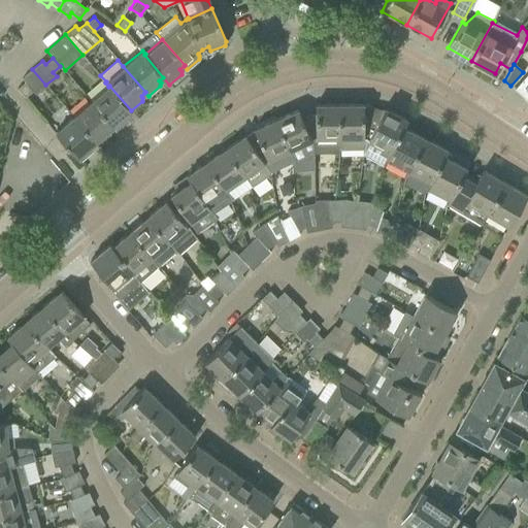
[(45,85),(32,69),(22,78),(25,81),(18,89),(25,97),(32,91),(35,94),(45,85)]
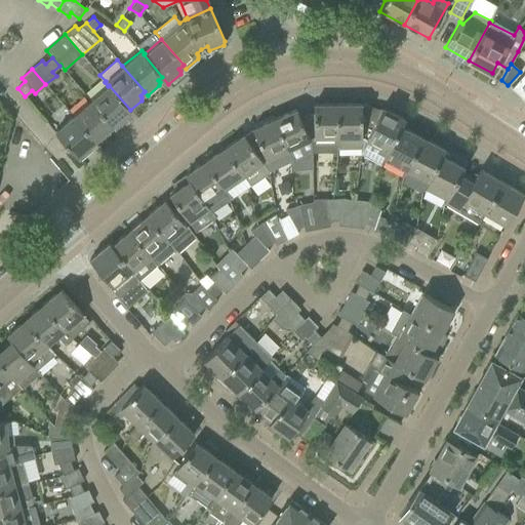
[(524,72),(511,88),(524,99),(524,72)]
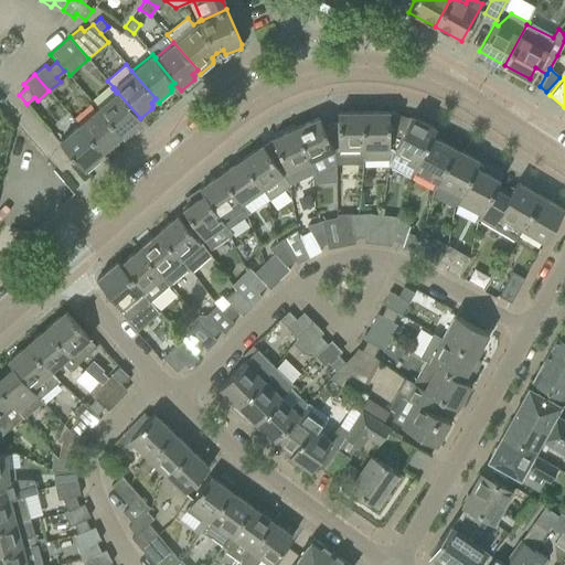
[(140,118),(117,92),(116,93),(97,108),(120,136),(125,139),(137,129),(137,125),(136,123),(140,118)]
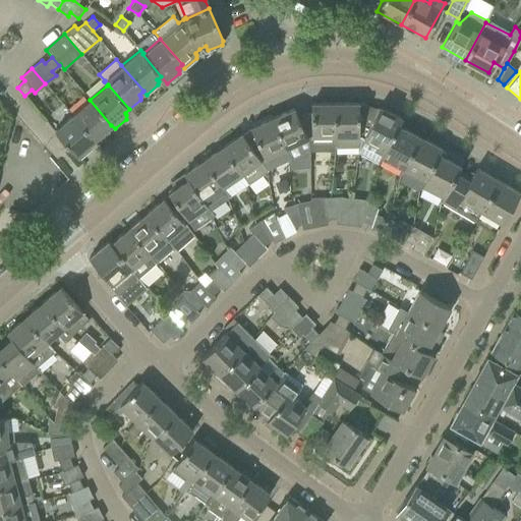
[(111,125),(90,100),(72,115),(94,140),(97,143),(108,134),(109,130),(107,128),(111,125)]
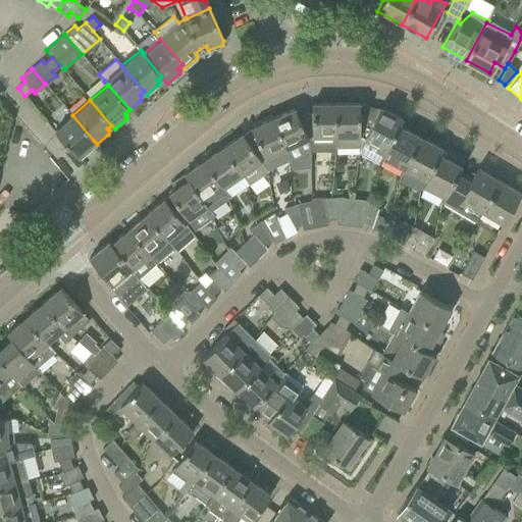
[(334,136),(334,103),(312,103),(312,112),(298,116),(307,136),(334,136)]
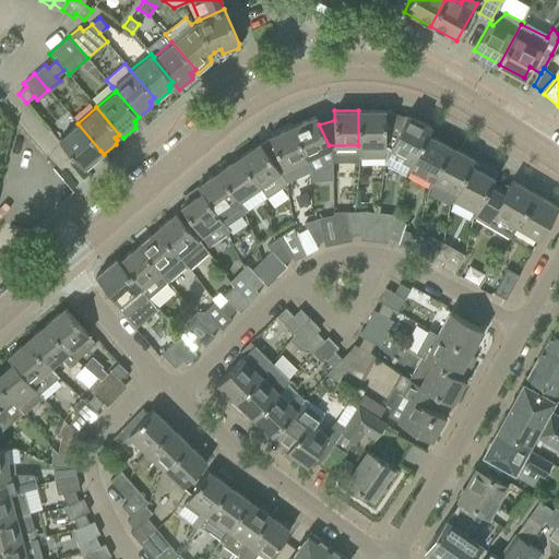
[(387,147),(395,114),(384,111),(384,110),(358,110),(358,145),(360,145),(360,158),(384,158),(387,147)]
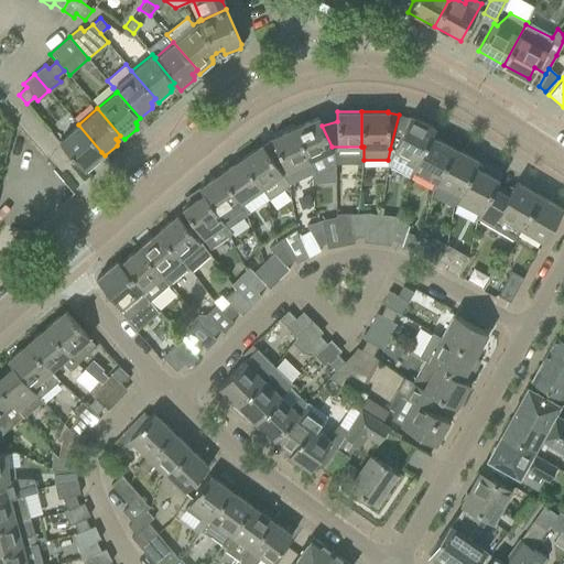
[(413,171),(431,136),(434,128),(410,116),(409,117),(399,115),(390,149),(388,160),(387,165),(410,176),(413,171)]
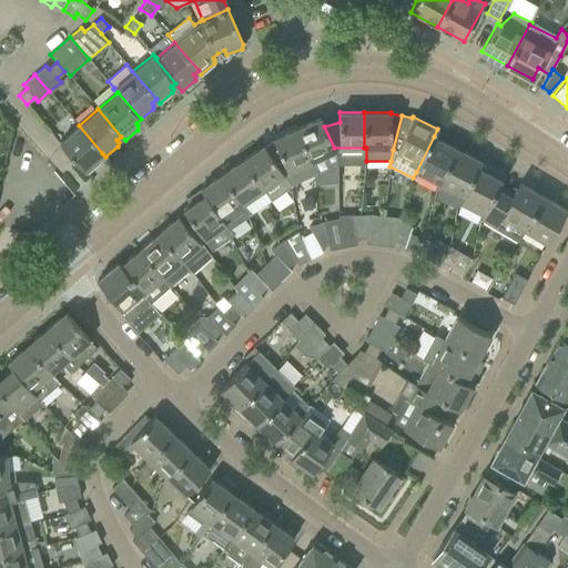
[(334,148),(324,127),(321,118),(295,129),(311,162),(317,176),(337,168),(336,158),(334,152),(335,151),(334,148)]
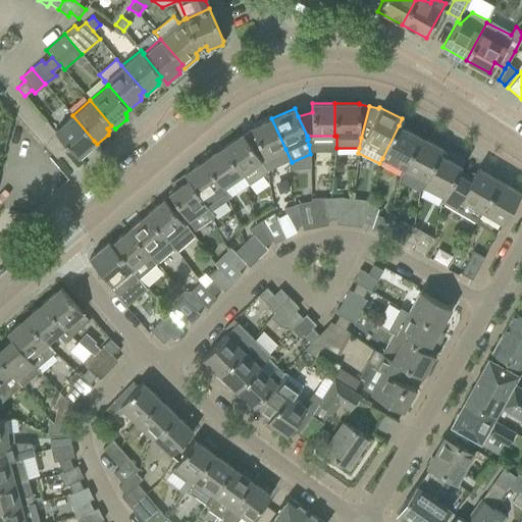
[(94,141),(72,115),(54,131),(79,159),(91,149),(91,146),(90,144),(94,141)]
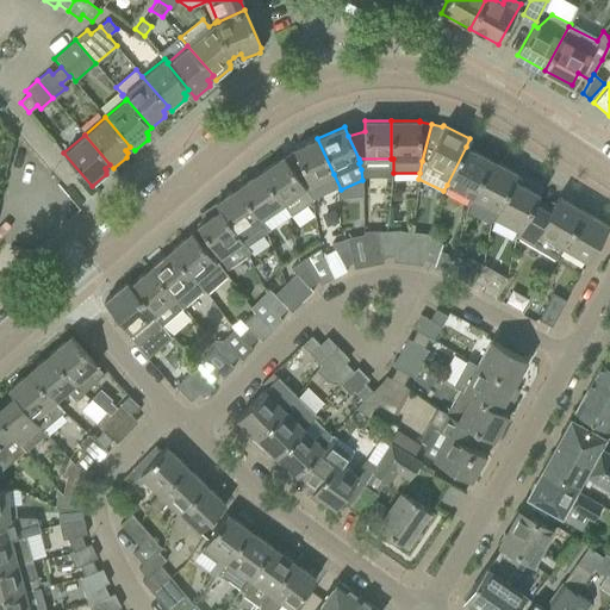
[(334,174),(317,138),(293,149),(293,150),(288,154),(310,194),(324,188),(321,180),(334,174)]
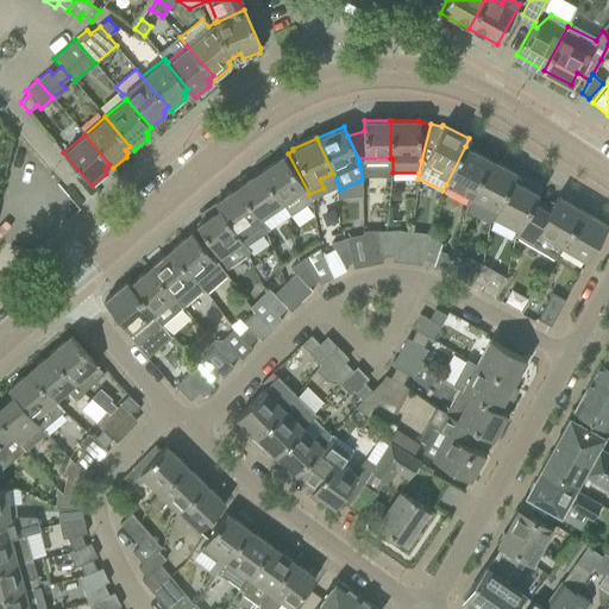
[(471,198),(490,159),(465,146),(446,184),(471,198)]
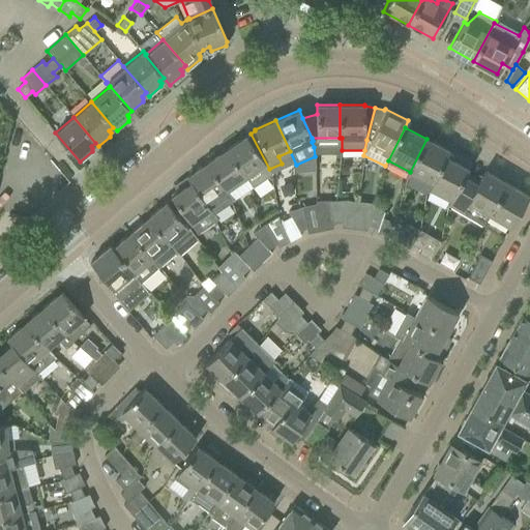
[(269,169),(251,134),(246,137),(246,136),(226,149),(245,177),(253,187),(273,174),(269,169)]
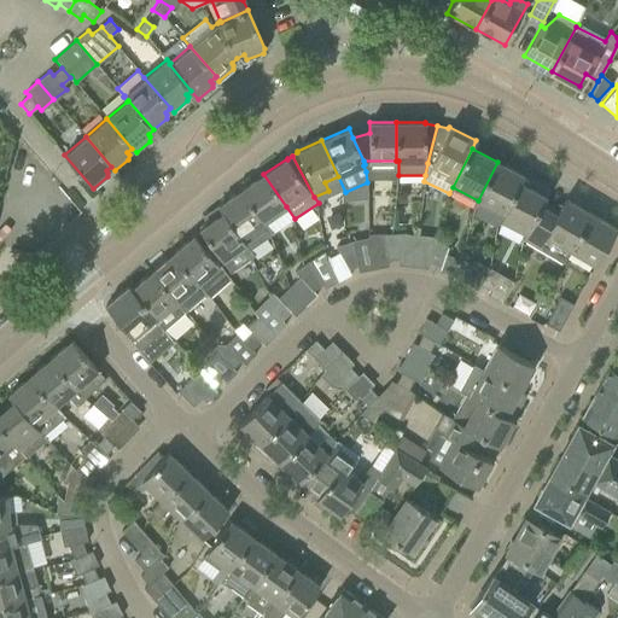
[(520,182),(522,179),(524,175),(497,162),(478,200),(505,214),(520,182)]
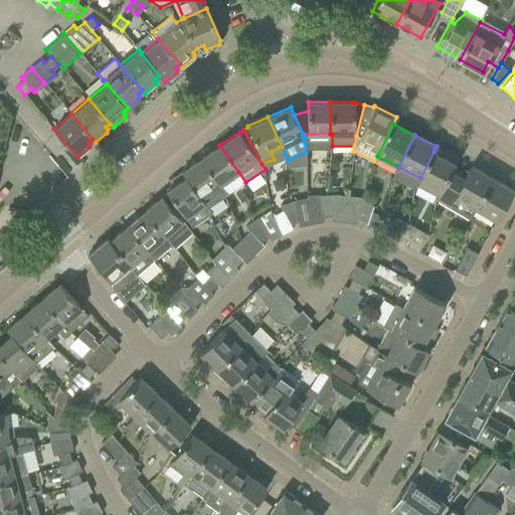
[(238,172),(219,145),(200,158),(219,185),(238,172)]
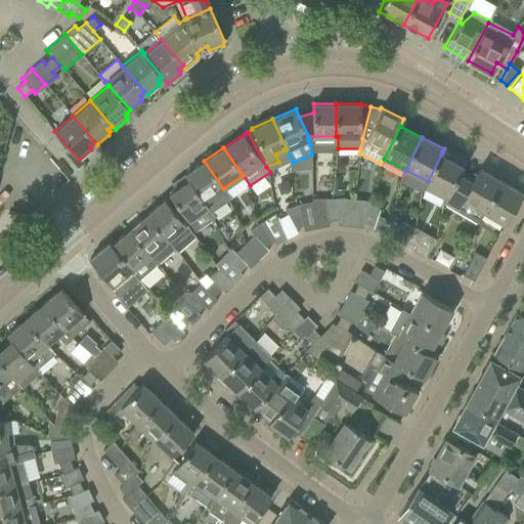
[(455,179),(463,166),(466,161),(449,153),(448,155),(442,151),(441,155),(428,181),(425,187),(446,198),(455,179)]
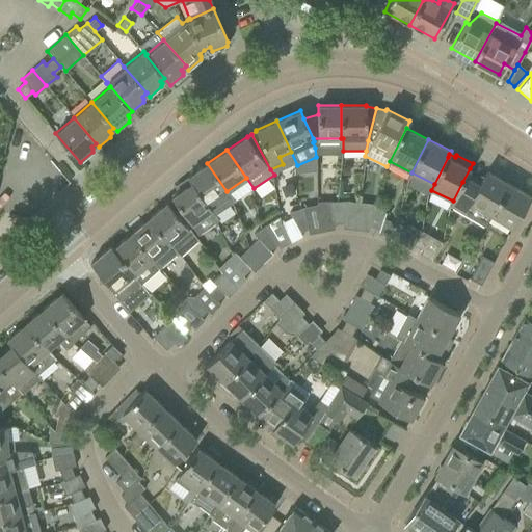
[(234,203),(227,191),(207,163),(187,177),(188,178),(207,206),(214,216),(234,203)]
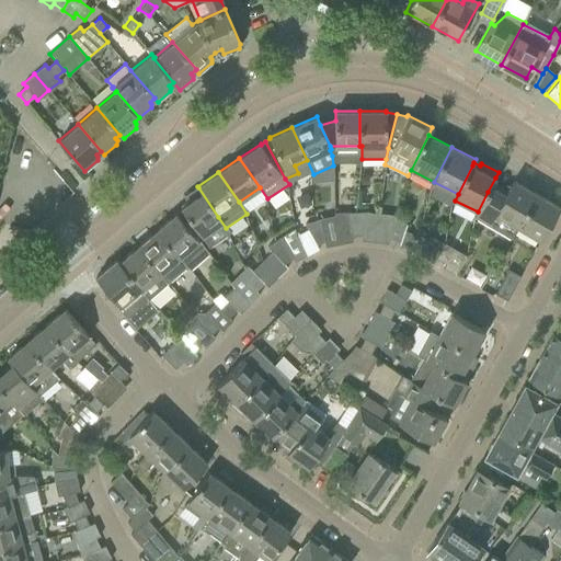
[(510,239),(517,226),(536,194),(513,180),(501,199),(488,192),(478,212),(474,218),(510,239)]
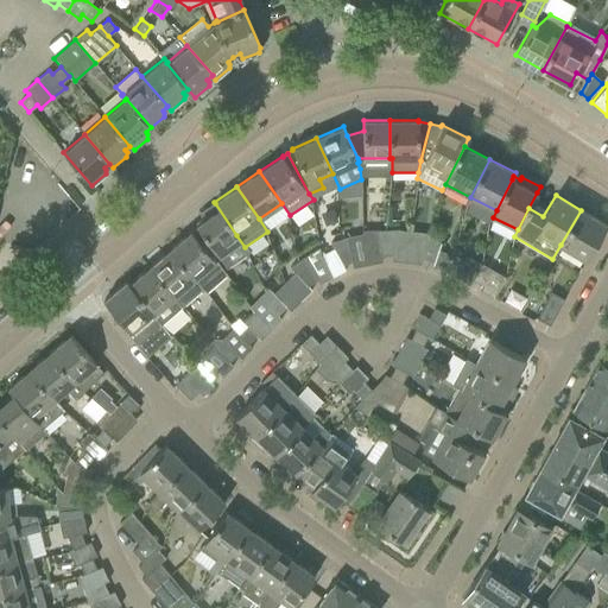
[(245,247),(236,235),(215,203),(200,213),(203,219),(196,225),(219,257),(227,267),(233,263),(248,252),(245,247)]
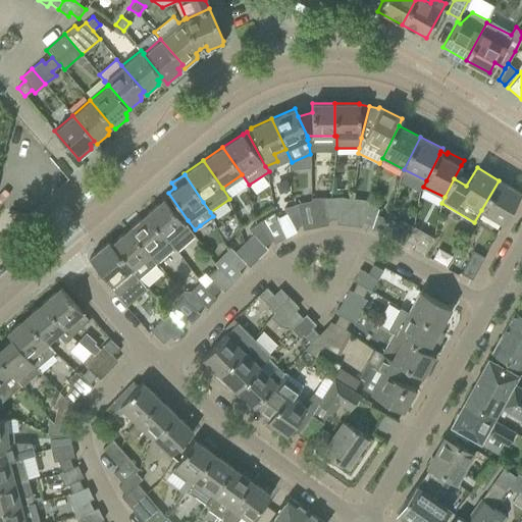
[(503,223),(517,200),(521,193),(499,180),(481,210),(503,223)]
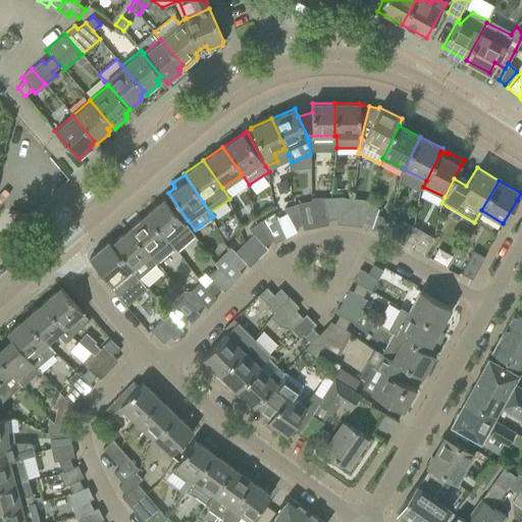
[(336,219),(337,207),(325,207),(323,197),(312,198),(312,201),(311,201),(311,206),(315,226),(327,224),(327,219),(336,219)]
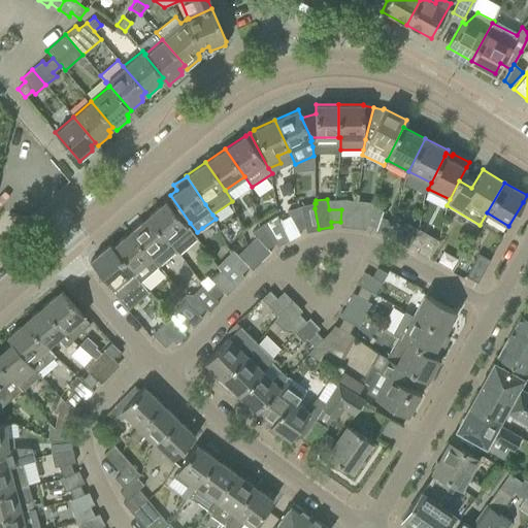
[(341,209),(342,199),(327,199),(329,209),(341,209)]
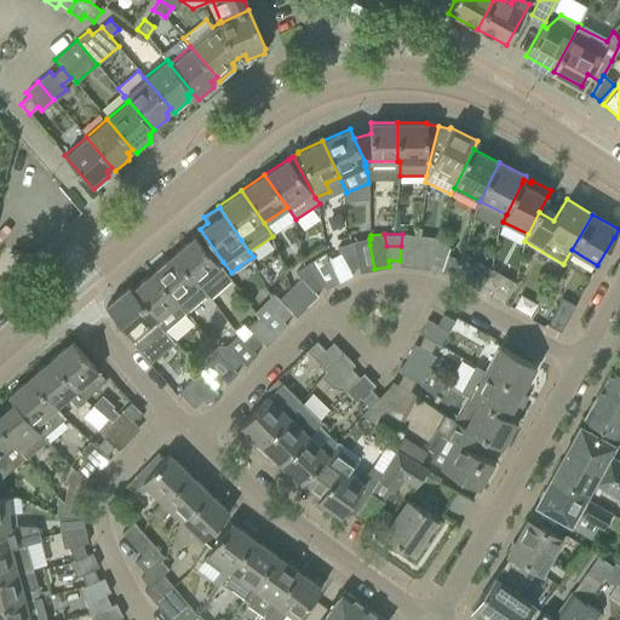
[(231,280),(220,265),(194,236),(173,254),(199,283),(207,293),(210,297),(231,280)]
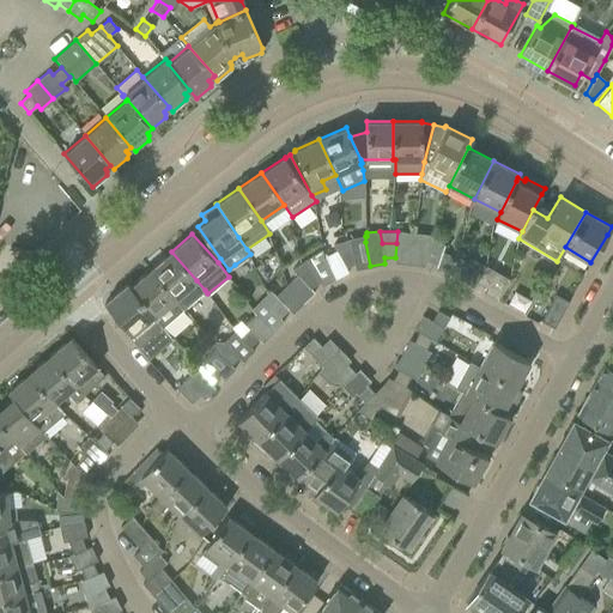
[(445,238),(429,234),(428,241),(428,248),(441,253),(445,238)]
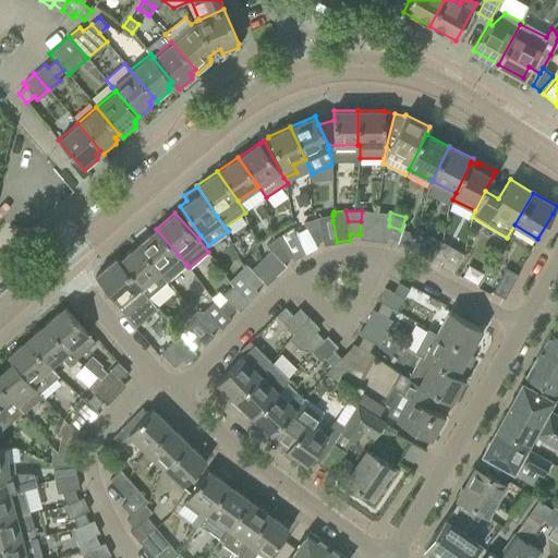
[(332,220),(332,215),(325,216),(318,217),(320,227),(308,232),(314,243),(323,240),(324,245),(337,242),(332,220)]
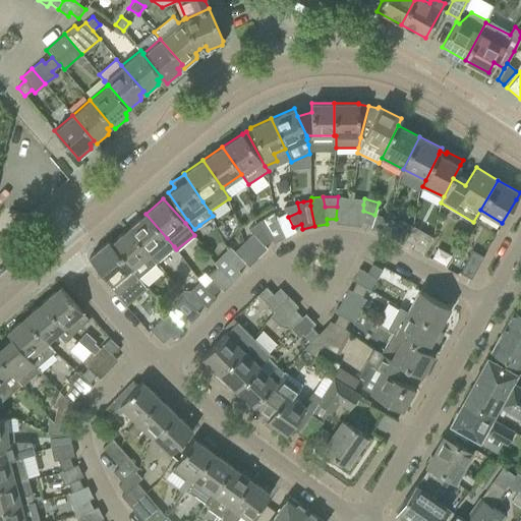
[(293,227),(288,217),(299,212),(297,203),(294,204),(288,206),(283,208),(286,213),(275,218),(275,219),(285,237),(296,231),(293,227)]
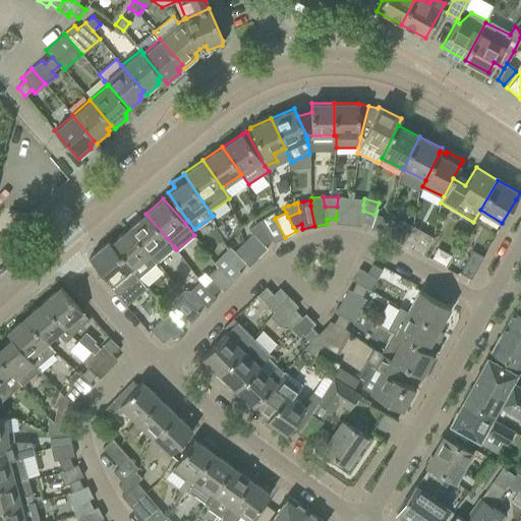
[(285,237),(275,219),(275,218),(273,211),(273,212),(271,209),(257,217),(261,220),(264,223),(267,229),(255,236),(264,245),(272,240),(274,243),(285,237)]
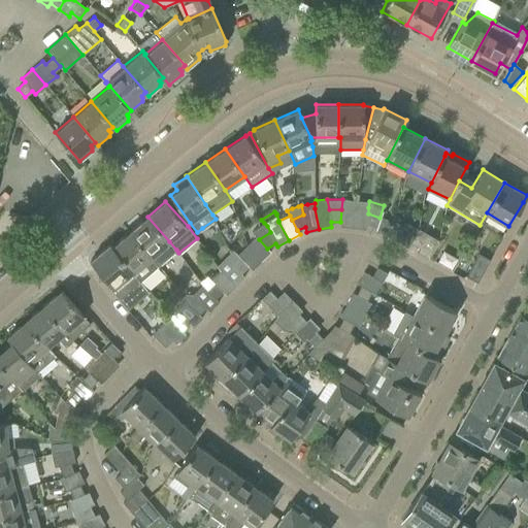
[(395,222),(393,222),(380,218),(368,213),(367,225),(375,227),(374,232),(388,236),(390,231),(395,222)]
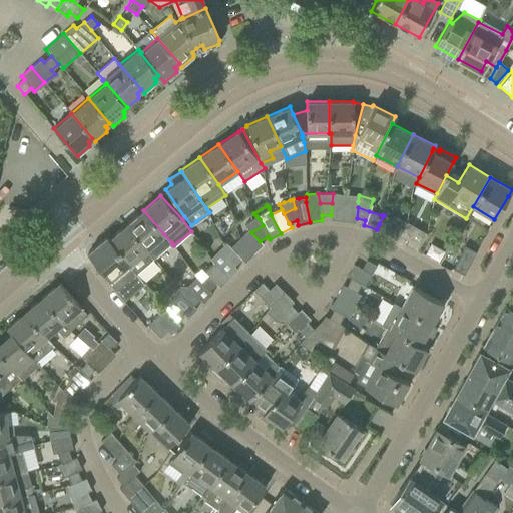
[(164,234),(143,210),(126,225),(154,258),(171,242),(164,234)]
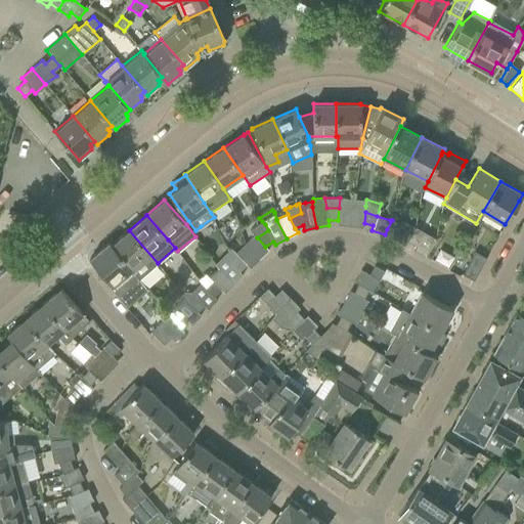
[(404,246),(407,242),(416,227),(404,220),(402,223),(390,219),(390,220),(392,220),(387,229),(395,234),(393,238),(404,246)]
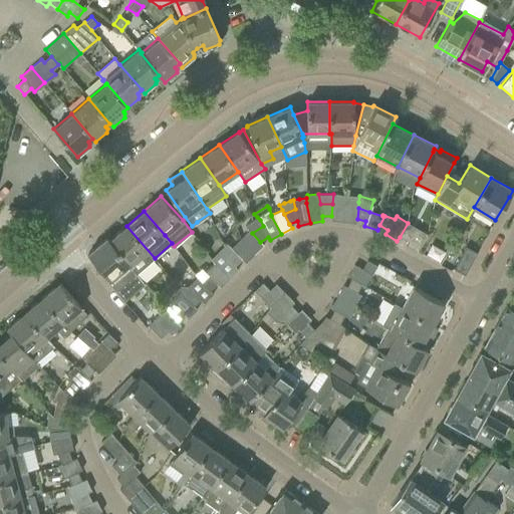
[(260,242),(252,233),(263,226),(260,220),(257,217),(246,226),(249,230),(240,239),(254,254),(264,245),(260,242)]
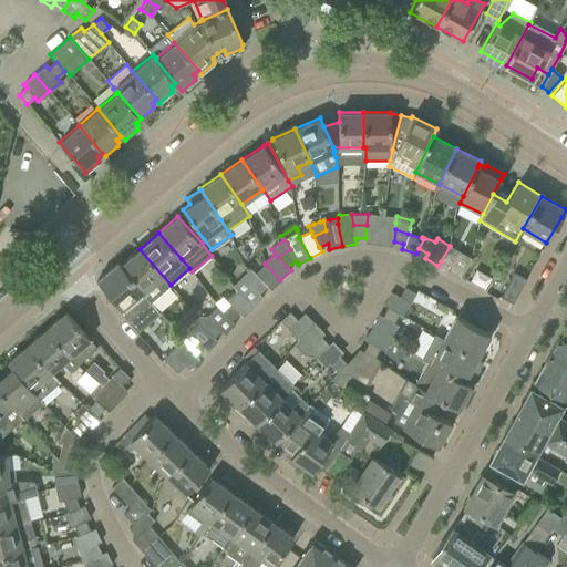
[(460,278),(471,258),(450,246),(441,261),(450,267),(447,271),(460,278)]
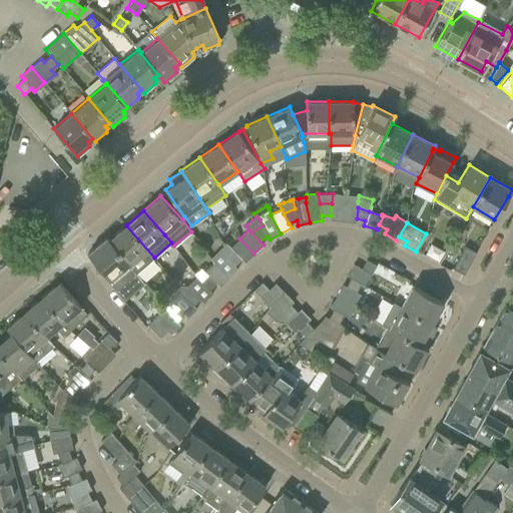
[(154,258),(126,225),(108,239),(130,265),(135,273),(136,272),(137,273),(154,258)]
